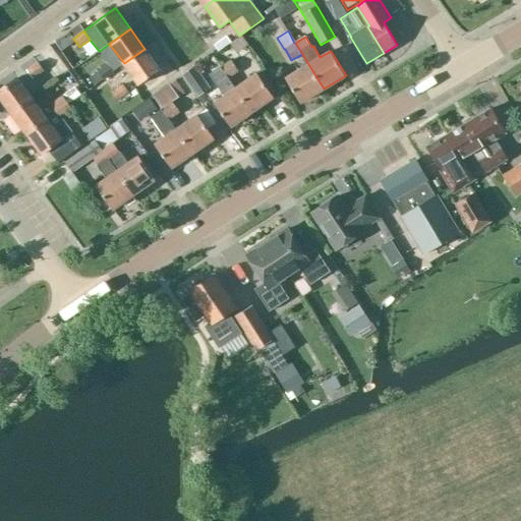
[(124,63),(138,84),(160,69),(145,49),(124,63)]
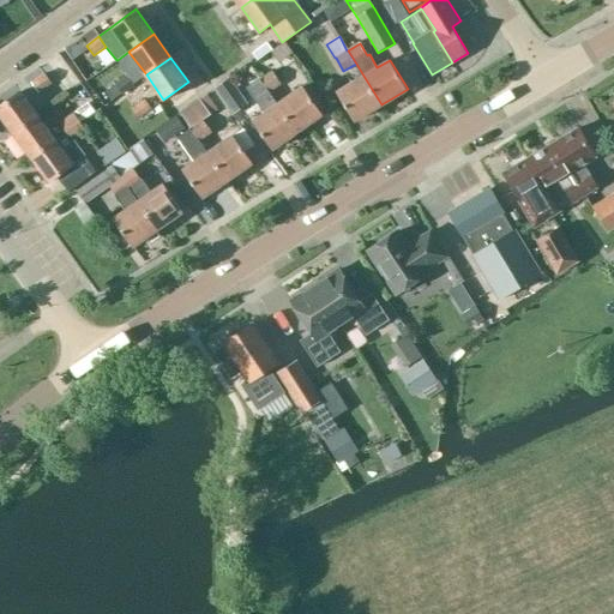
[(70,68),(59,73),(65,92),(77,88),(70,68)]
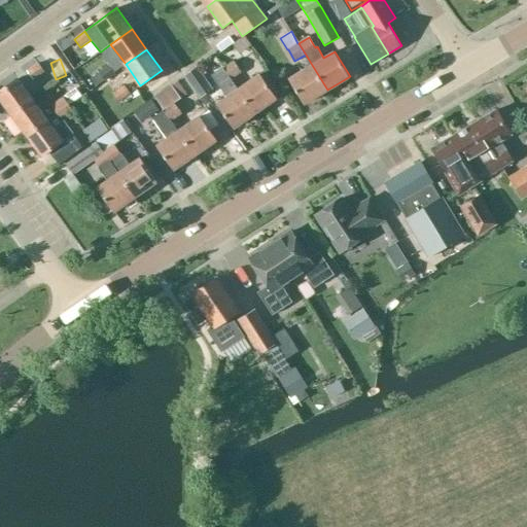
[(234,62),(223,69),(232,80),(242,73),(234,62)]
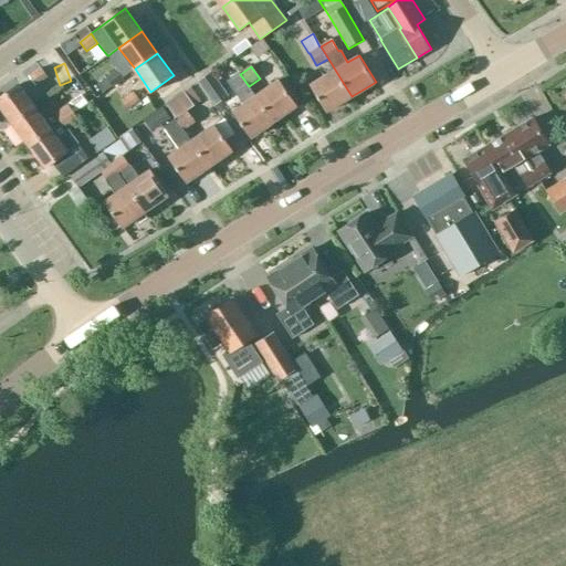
[(41,67),(29,75),(35,85),(48,76),(41,67)]
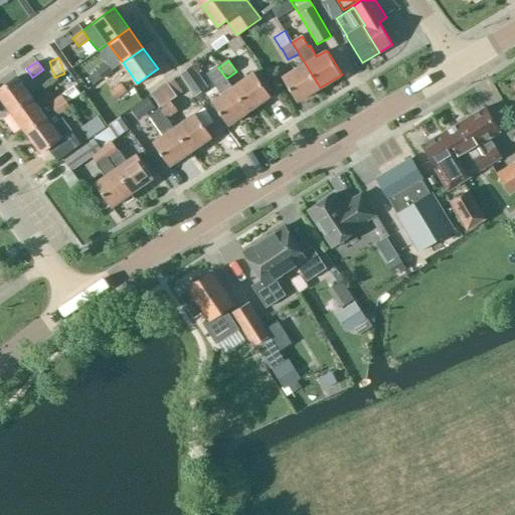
[(97,71),(103,80),(113,72),(107,63),(97,71)]
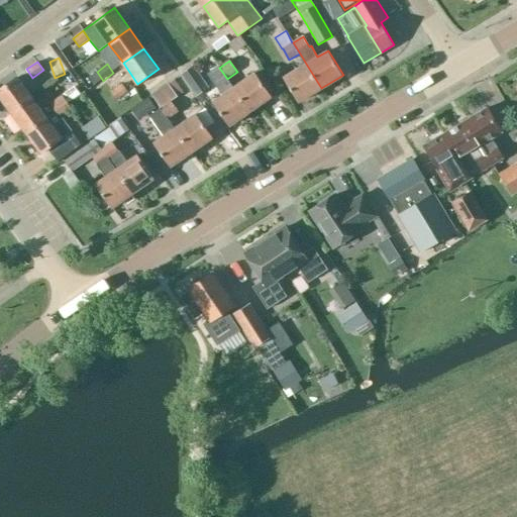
[(299,102),(321,88),(306,64),(284,77),(299,102)]
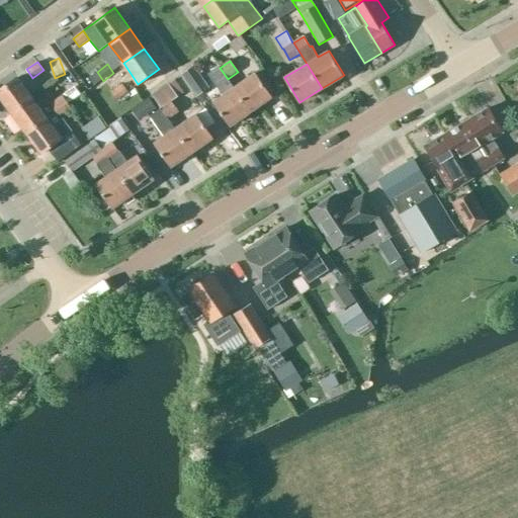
[(182,76),(196,96),(208,88),(194,68),(182,76)]
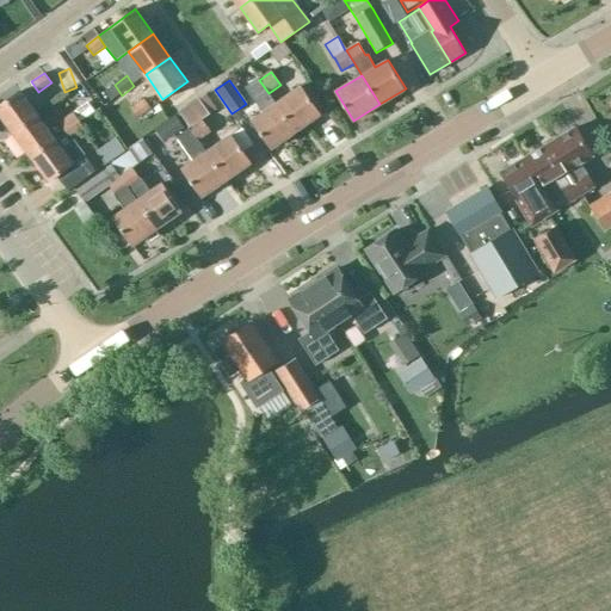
[(269,93),(259,80),(247,88),(257,102),(269,93)]
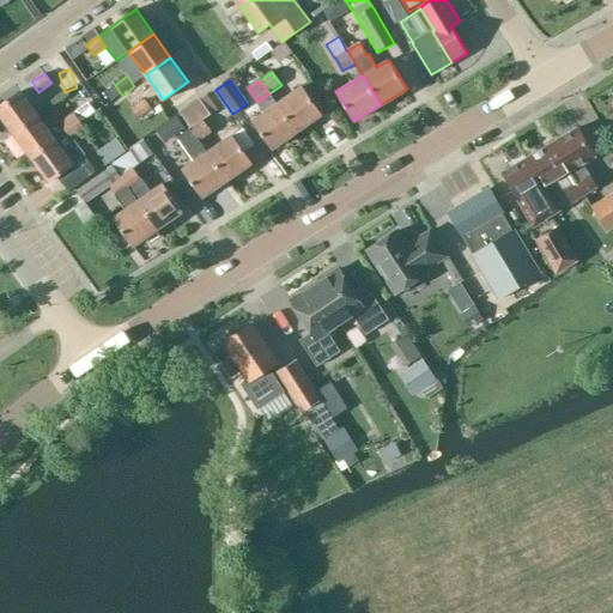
[(303,86),(278,104),(297,132),(322,114),(303,86)]
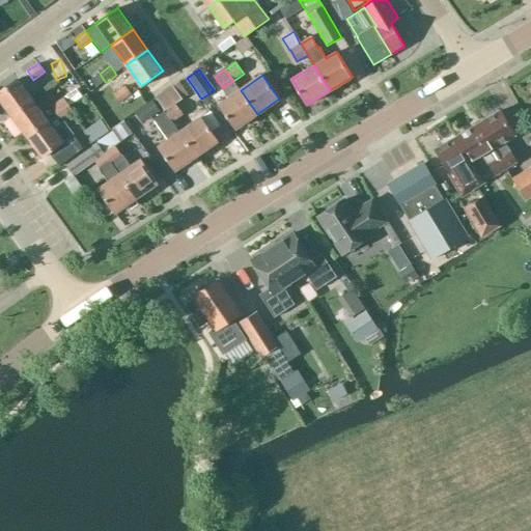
[(18,79),(0,91),(0,99),(11,116),(33,101),(18,79)]
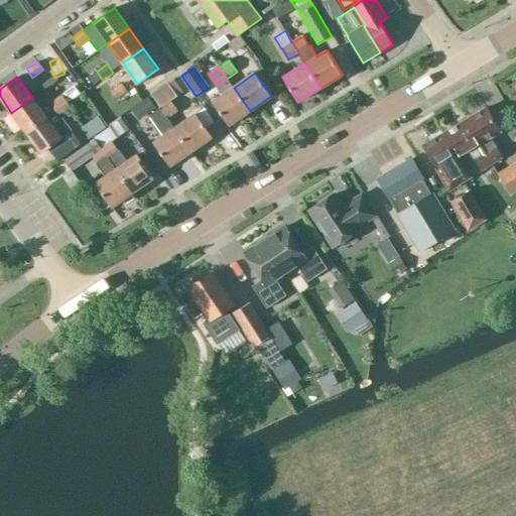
[(175,81),(168,85),(168,84),(151,95),(160,108),(168,120),(169,119),(178,113),(170,102),(177,98),(184,94),(175,81)]
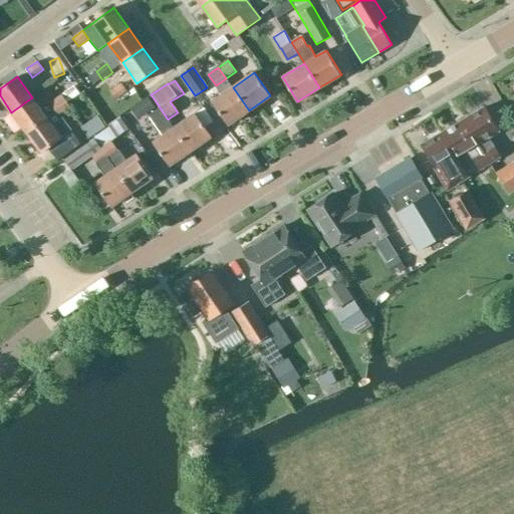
[(121,84),(110,91),(115,99),(126,91),(121,84)]
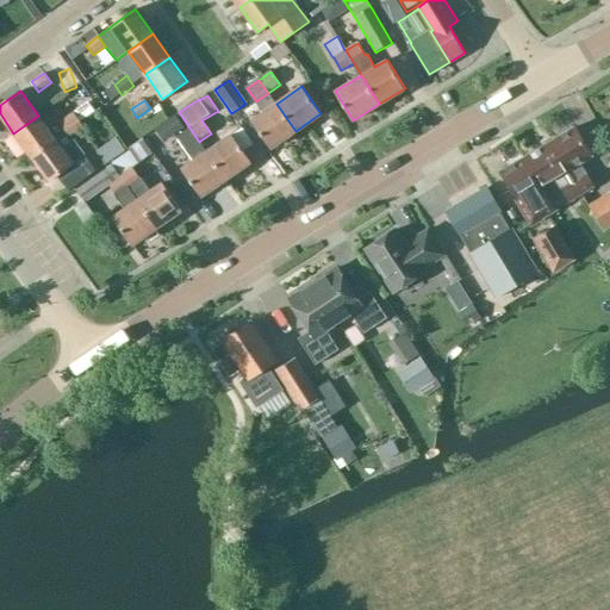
[(58,119),(47,128),(38,116),(13,134),(31,156),(56,139),(66,134),(80,123),(95,114),(88,103),(74,113),(60,122),(58,119)]
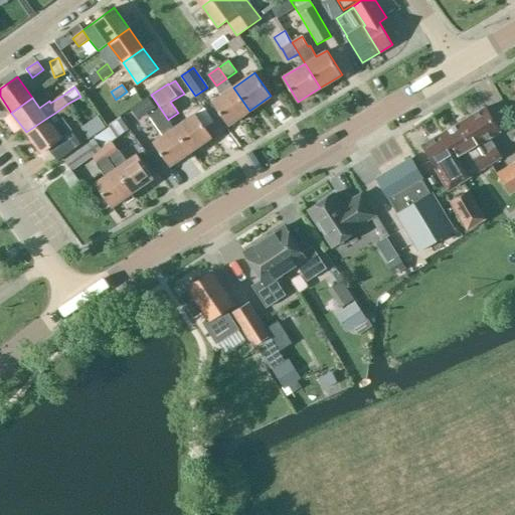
[(233,88),(212,102),(228,125),(249,111),(233,88)]
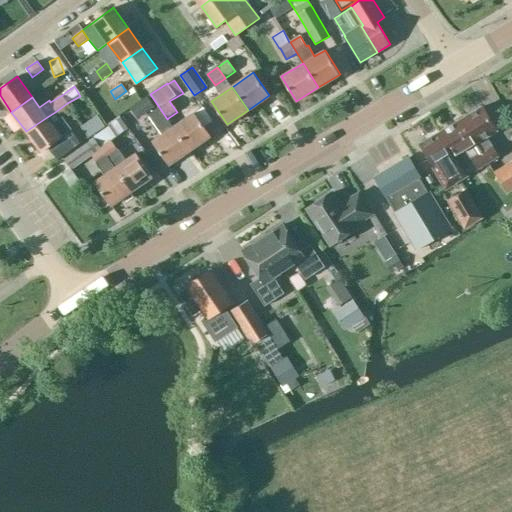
[(147,114),(155,108),(148,97),(139,103),(147,114)]
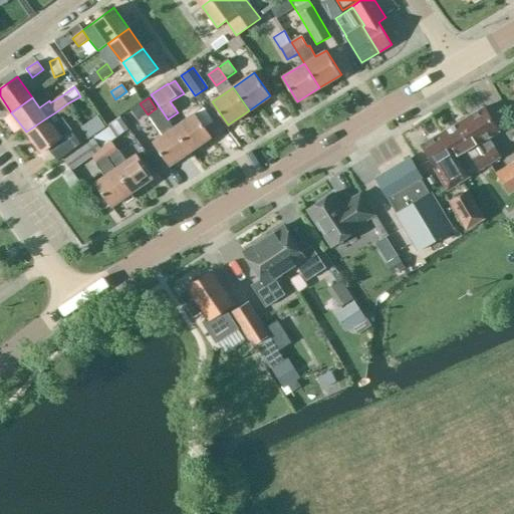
[(47,117),(26,132),(41,153),(71,131),(63,117),(72,111),(67,103),(55,112),(47,117)]
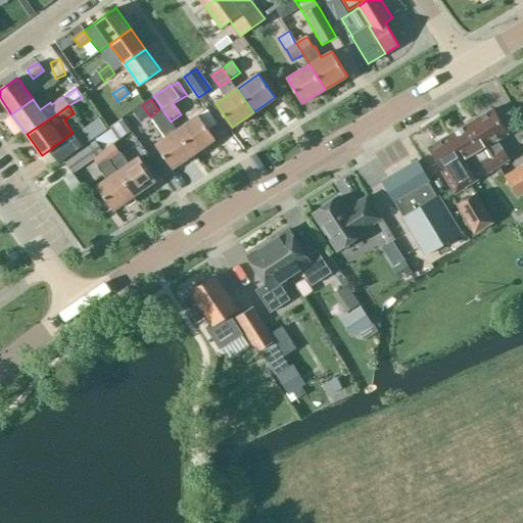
[(107,130),(93,108),(76,122),(90,142),(107,130)]
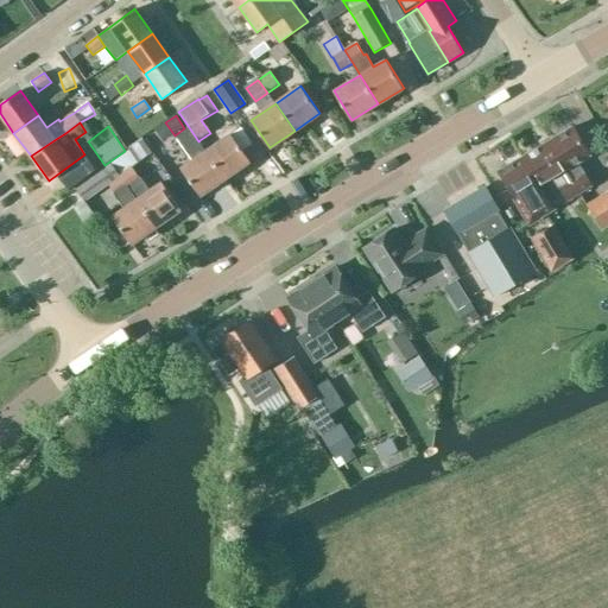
[(177,135),(187,150),(194,160),(182,169),(202,196),(226,178),(207,151),(200,140),(198,141),(189,127),(177,135)]
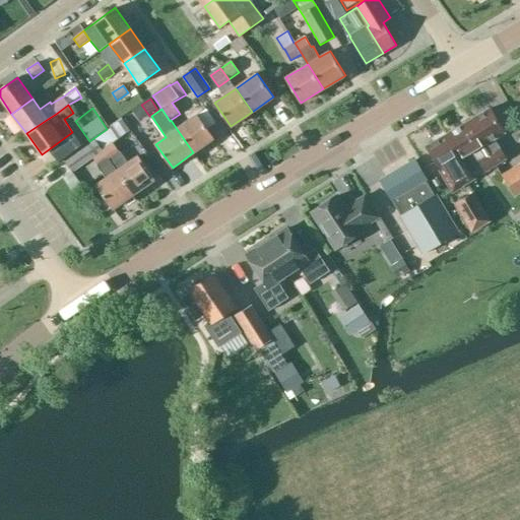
[(490,110),(468,122),(496,168),(507,160),(495,140),(505,134),(490,110)]
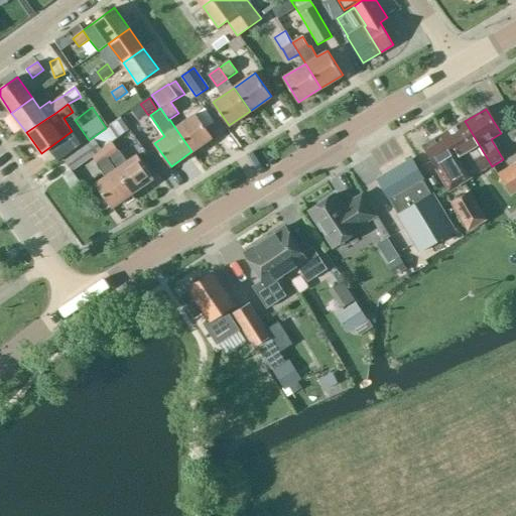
[(196,114),(175,128),(191,151),(213,137),(196,114)]
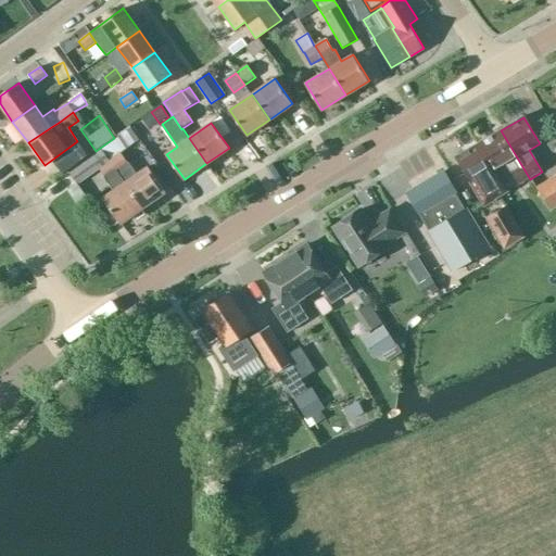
[(501,130),(479,143),(507,192),(508,191),(495,169),(505,164),(518,186),(530,179),(501,130)]
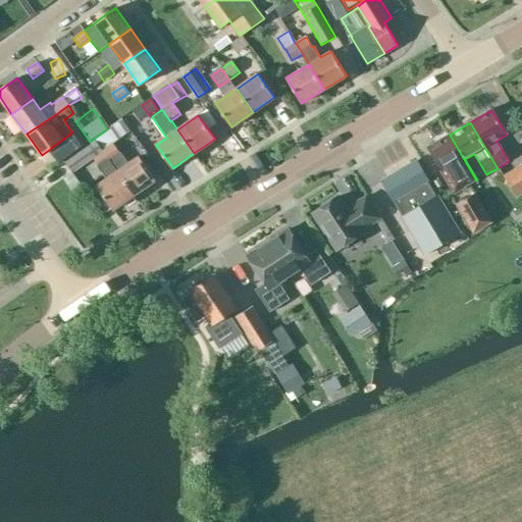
[(251,126),(237,131),(240,144),(255,140),(251,126)]
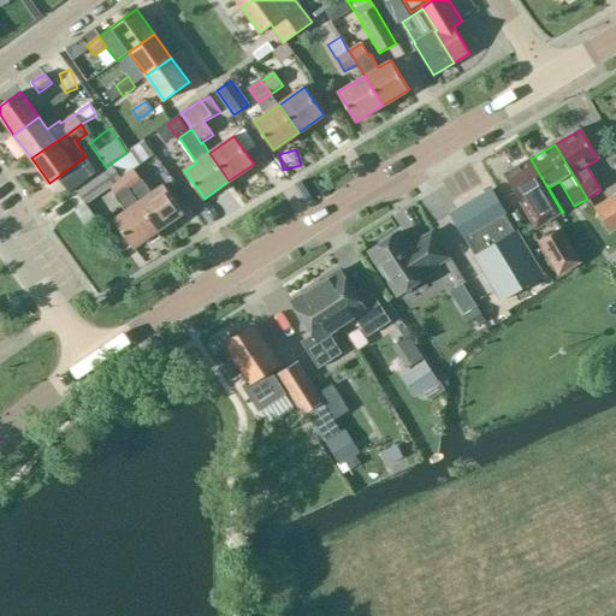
[(141,183),(134,171),(140,166),(131,153),(113,165),(159,230),(184,212),(164,184),(152,193),(143,181),(141,183)]
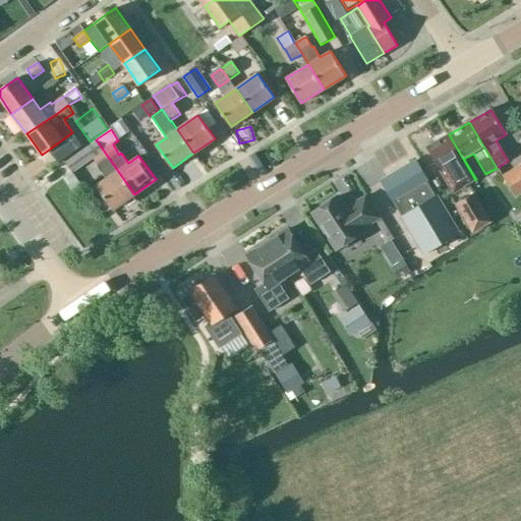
[(449,134),(427,148),(442,172),(451,167),(463,187),(475,180),(449,134)]
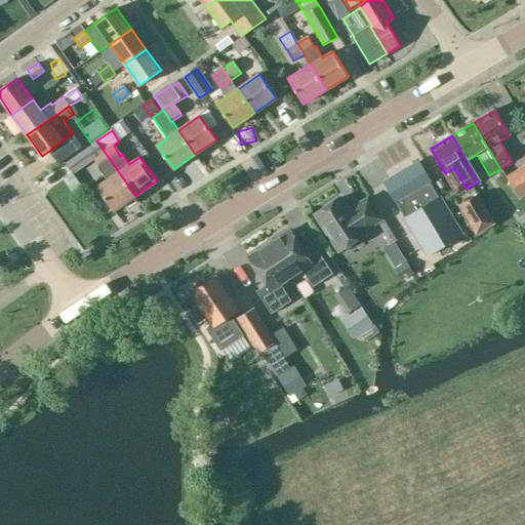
[(96,143),(66,164),(73,174),(93,160),(108,180),(97,188),(114,211),(135,196),(96,140),(95,142),(96,143)]
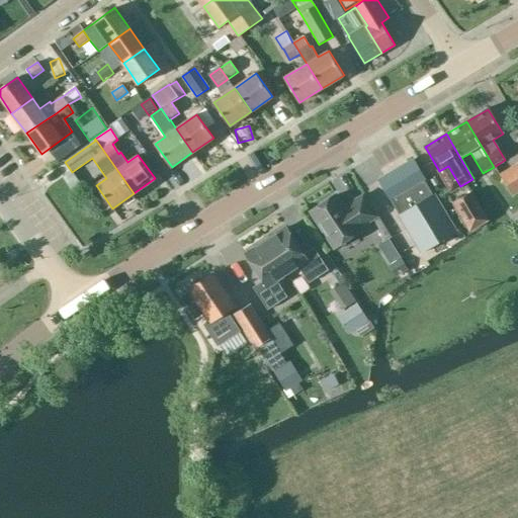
[(392,202),(393,202),(401,216),(400,217),(423,255),(457,234),(435,195),(434,196),(425,182),(426,182),(414,162),(379,182),(392,202)]
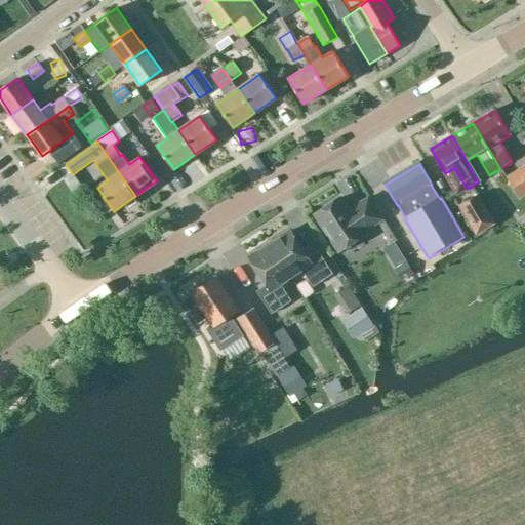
[(524,166),(518,170),(507,177),(520,199),(524,196),(524,166)]
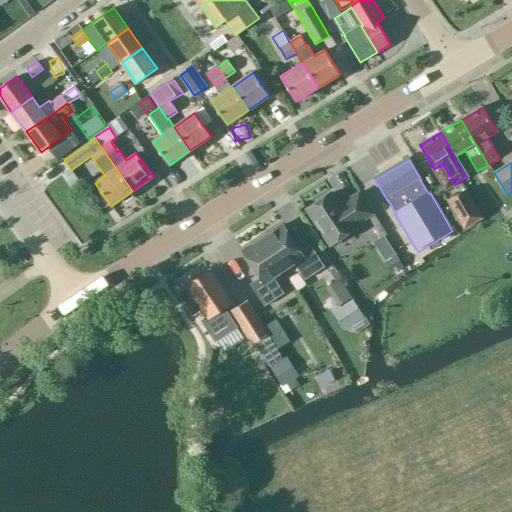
[(466,189),(447,200),(455,214),(464,229),(483,218),(466,189)]
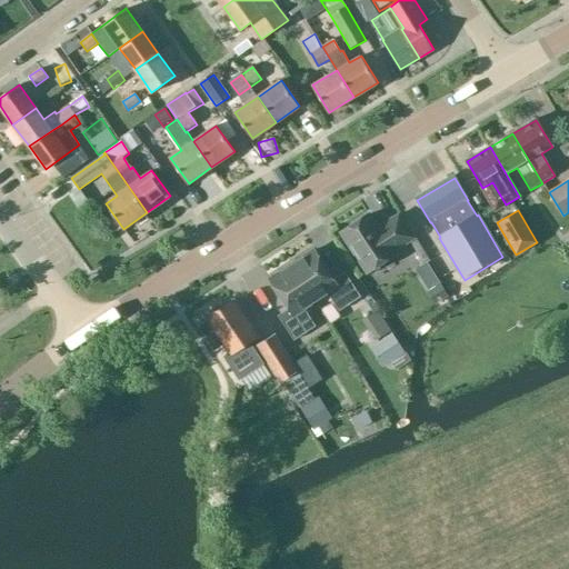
[(341,232),(368,272),(396,253),(393,251),(415,238),(399,215),(386,223),(387,226),(380,230),(370,213),(341,232)]
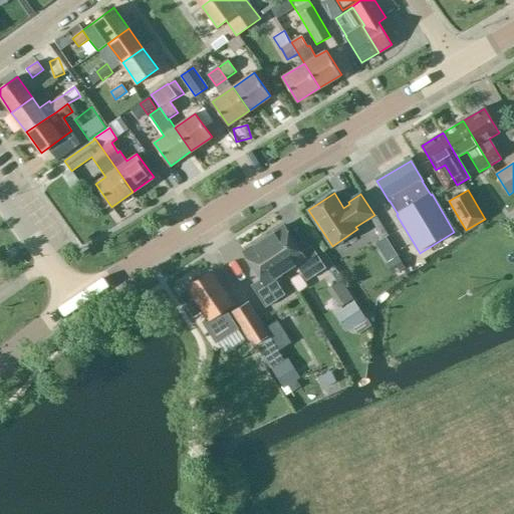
[(285,227),(264,240),(285,272),(296,265),(306,281),(326,269),(312,247),(302,253),(285,227)]
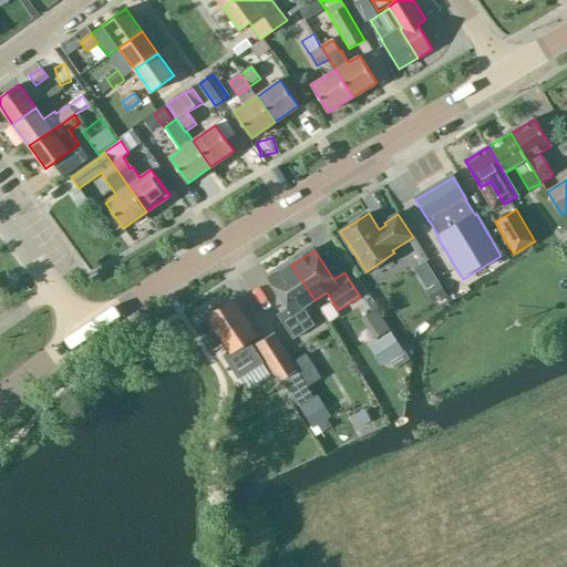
[(303,308),(315,300),(291,265),(269,279),(288,308),(277,316),(294,340),(315,326),(303,308)]
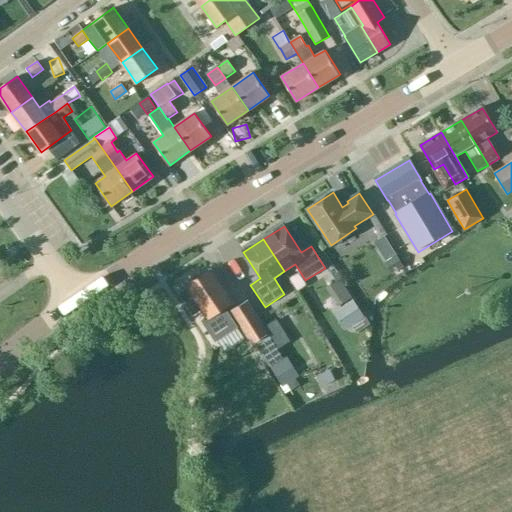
[(396,255),(384,263),(391,274),(403,267),(396,255)]
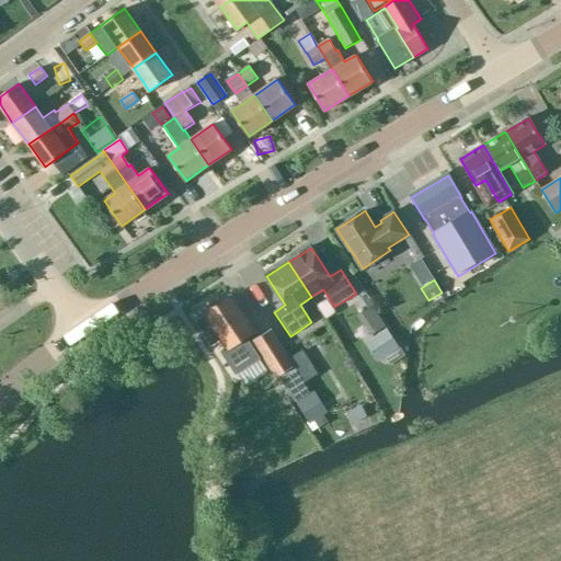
[(247,339),(254,333),(230,297),(205,315),(206,316),(196,322),(212,346),(221,339),(228,347),(220,352),(236,376),(261,359),(247,339)]
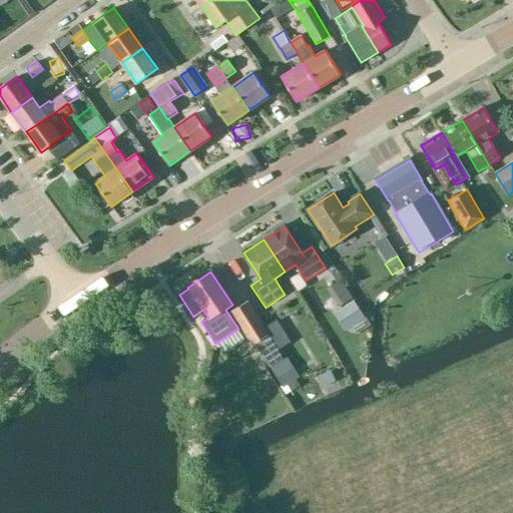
[(340,280),(326,289),(338,307),(352,298),(340,280)]
